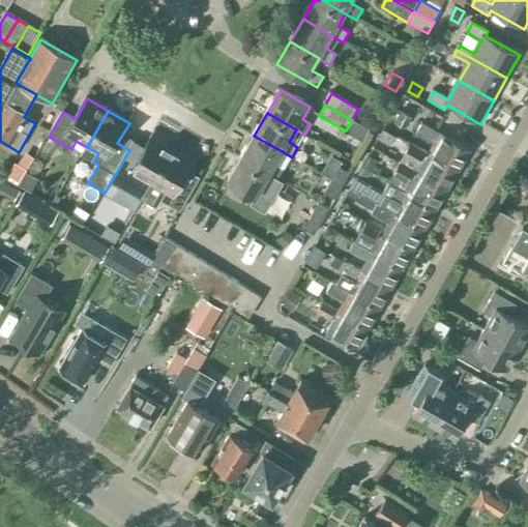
[(434,145),(429,154),(459,171),(470,151),(422,123),(416,136),(434,145)]
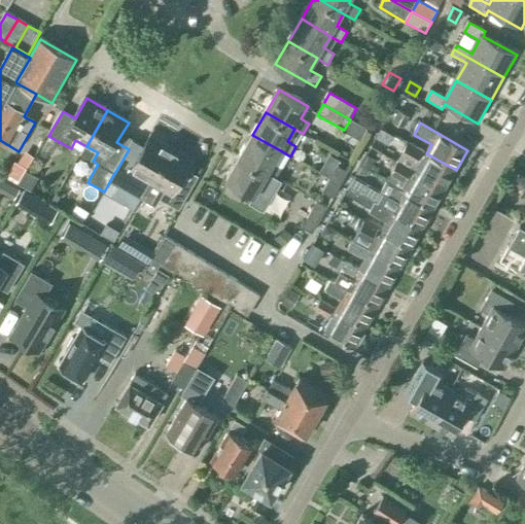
[(275,164),(282,151),(252,135),(240,156),(269,174),(277,179),(283,169),(275,164)]
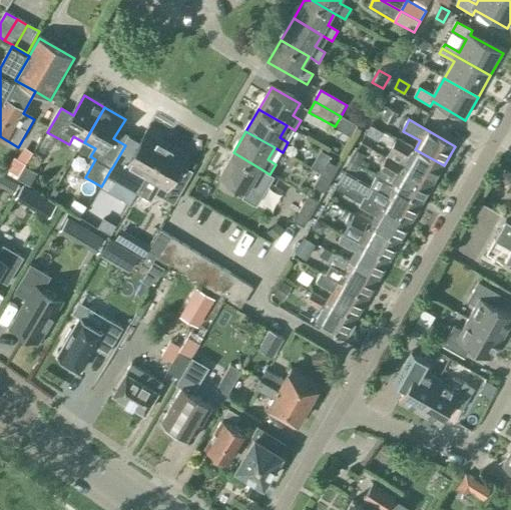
[(136,151),(125,145),(111,169),(132,181),(137,172),(147,179),(168,144),(148,132),(136,151)]
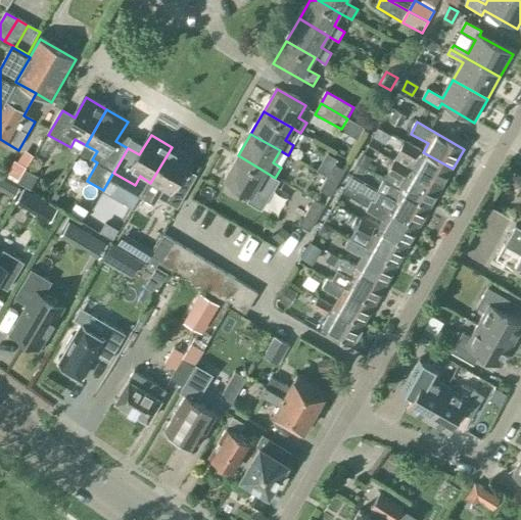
[(395,162),(413,172),(442,188),(453,169),(423,152),(405,142),(398,153),(399,154),(395,162)]
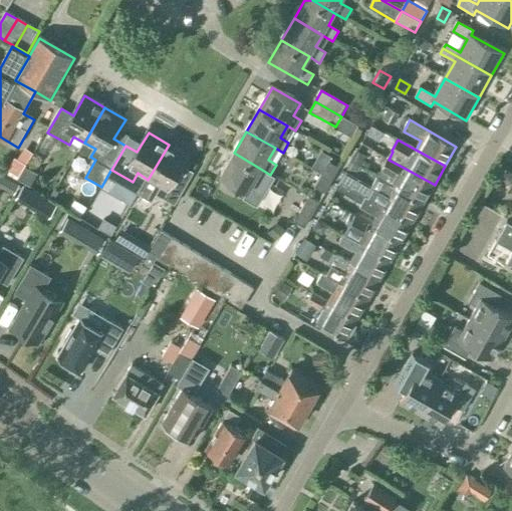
[(178,176),(189,156),(169,145),(148,180),(140,195),(153,203),(157,196),(176,206),(189,182),(178,176)]
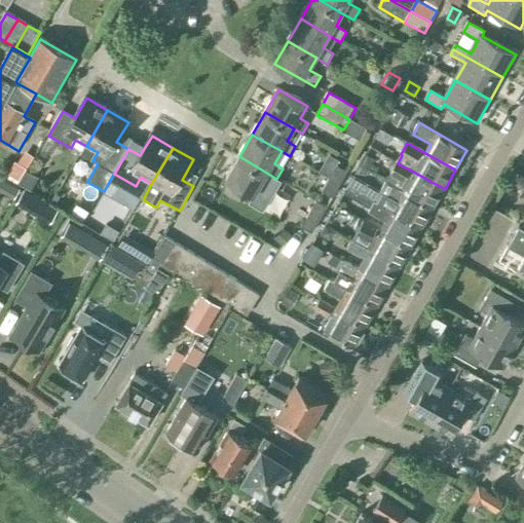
[(268,174),(239,156),(226,180),(263,200),(269,190),(261,186),(268,174)]
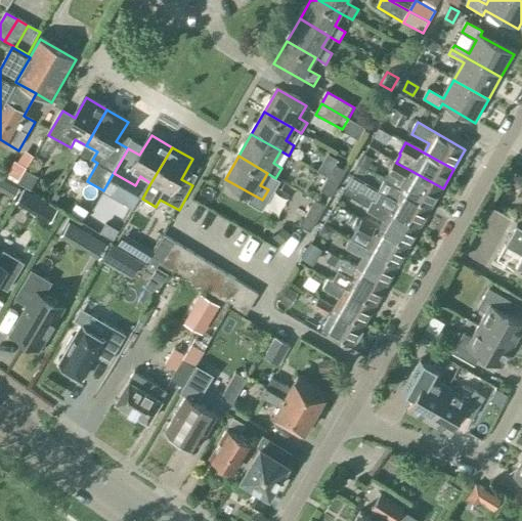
[(390,184),(402,191),(432,208),(443,188),(414,172),(396,163),(395,162),(389,172),(395,176),(390,184)]
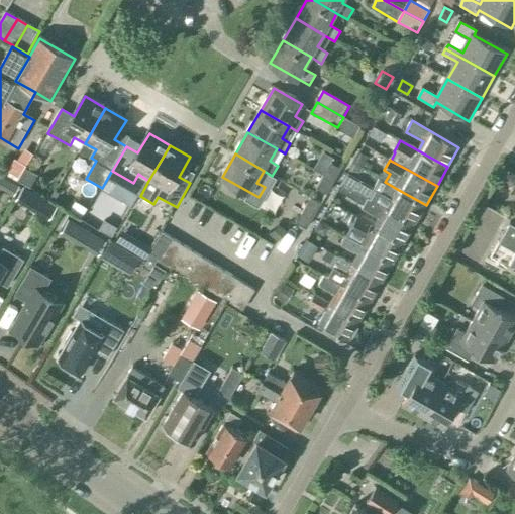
[(27,167),(17,161),(9,176),(19,181),(27,167)]
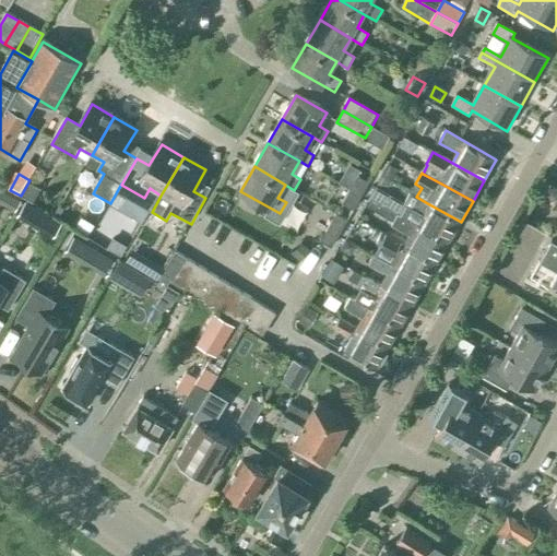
[(351,191),(362,198),(370,184),(358,177),(351,191)]
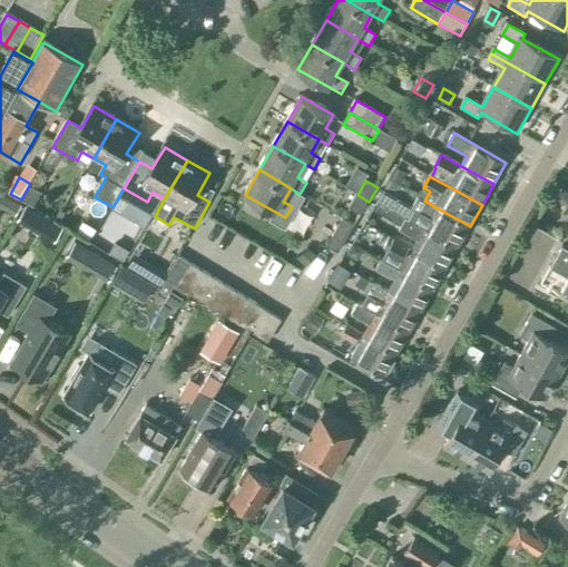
[(369,202),(358,195),(349,209),(361,216),(369,202)]
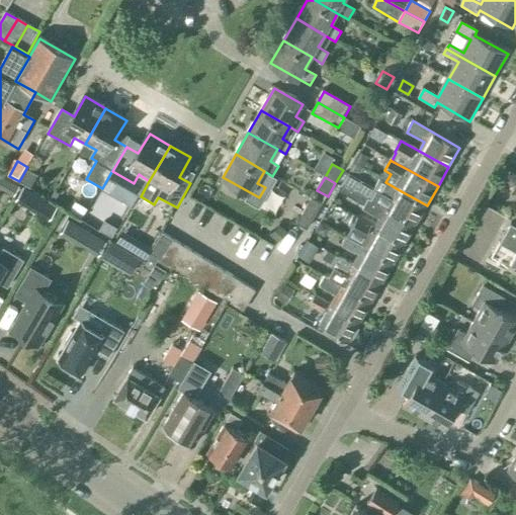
[(395,194),(387,208),(416,226),(427,205),(385,182),(380,179),(374,190),(389,198),(392,192),(395,194)]
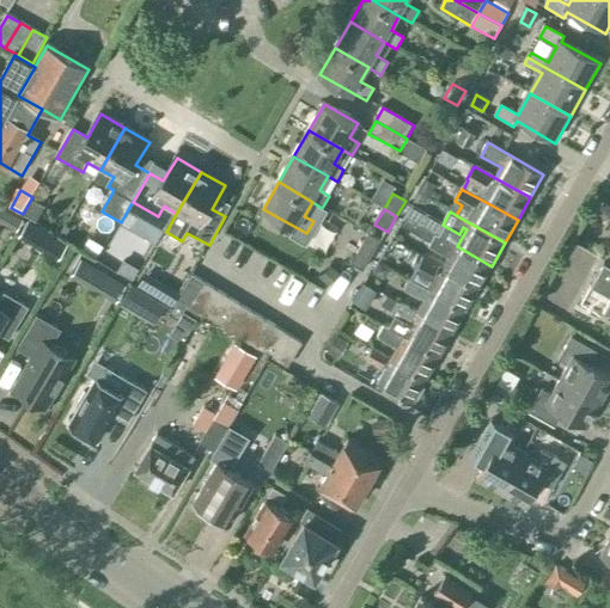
[(43,233),(30,226),(19,241),(34,250),(43,233)]
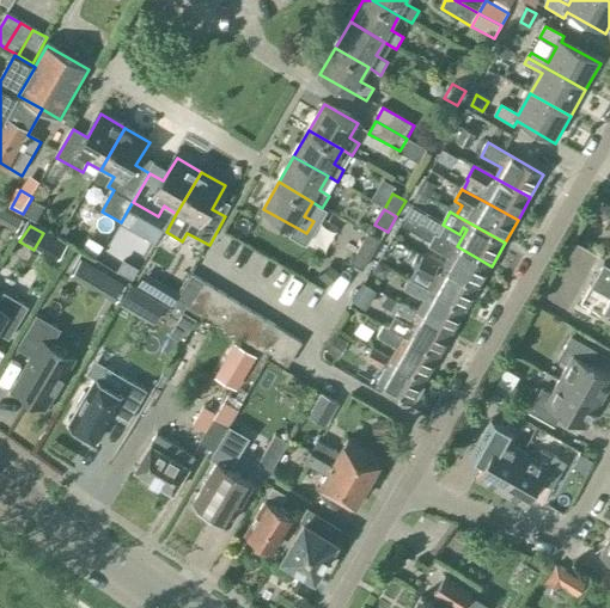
[(382,241),(368,234),(352,265),(365,272),(382,241)]
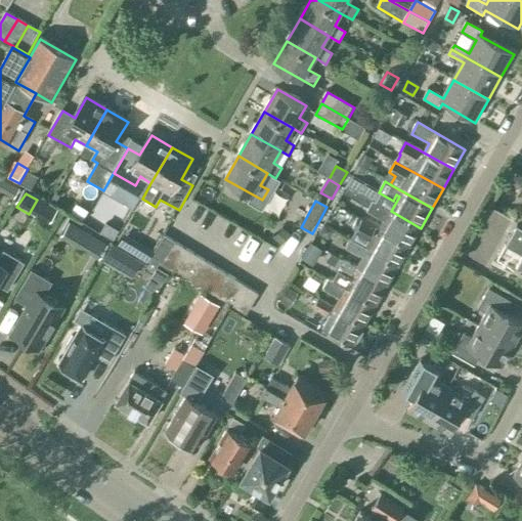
[(388,216),(381,230),(409,248),(421,228),(391,211),(374,202),(367,212),(382,220),(385,214),(388,216)]
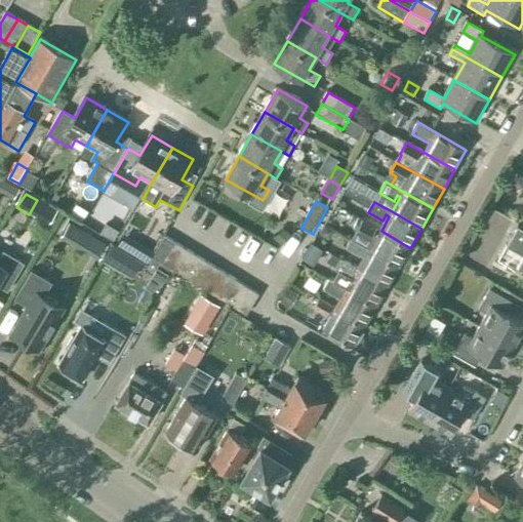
[(374,242),(370,250),(399,268),(410,248),(381,231),(363,221),(357,232),(374,242)]
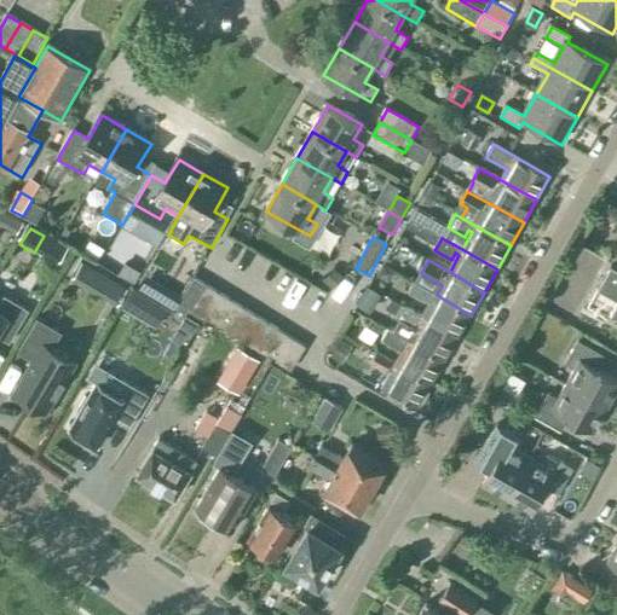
[(82,268),(73,284),(94,297),(104,280),(82,268)]
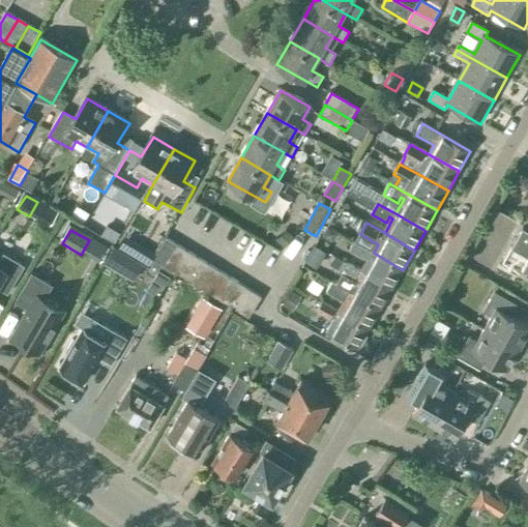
[(527,233),(523,231),(504,265),(527,279),(527,233)]
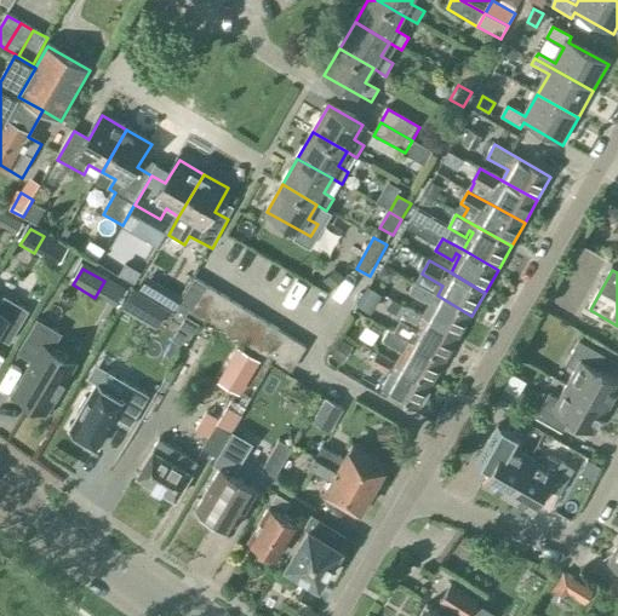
[(193,314),(209,287),(195,280),(179,305),(193,314)]
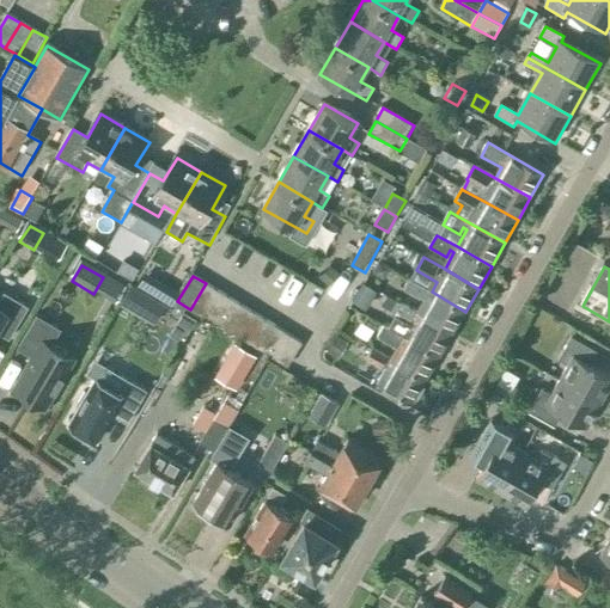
[(426,301),(419,314),(453,335),(465,312),(410,281),(404,292),(421,301),(422,299),(426,301)]
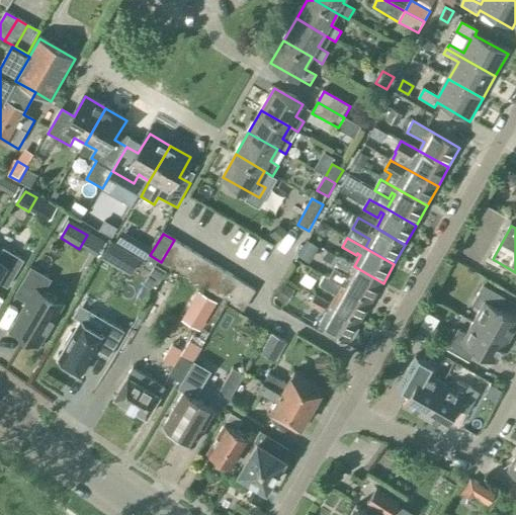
[(161,262),(171,268),(184,247),(174,240),(161,262)]
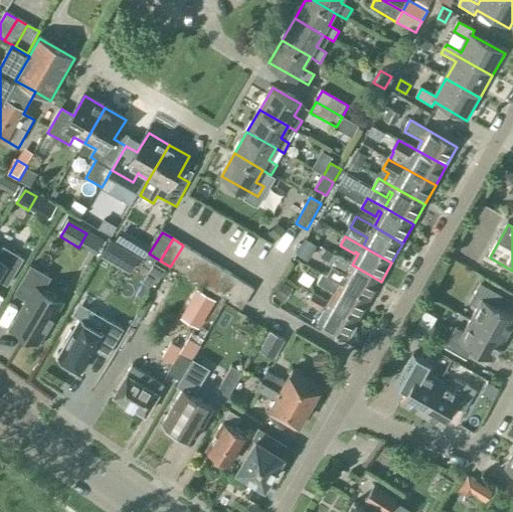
[(103,262),(133,271),(138,252),(108,243),(103,262)]
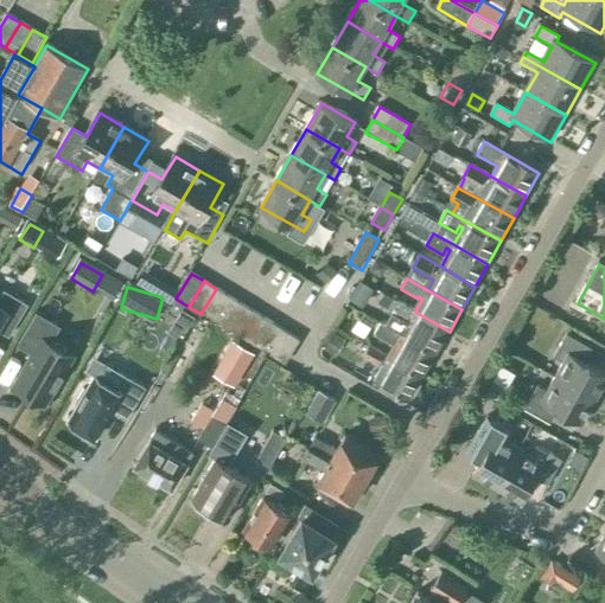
[(212,321),(228,296),(216,289),(201,314),(212,321)]
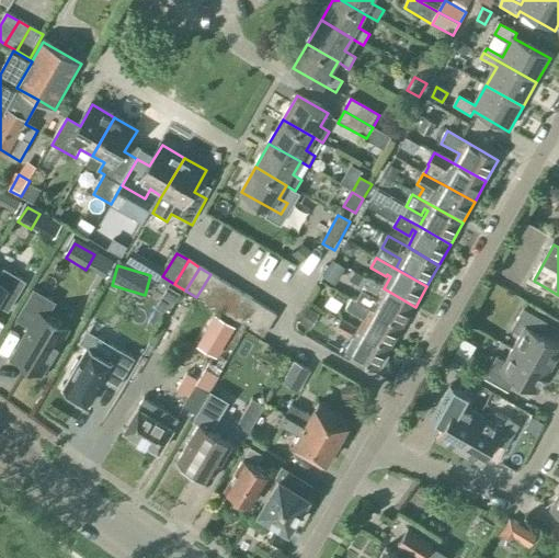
[(0,307),(10,312),(27,283),(4,270),(0,277),(0,307)]
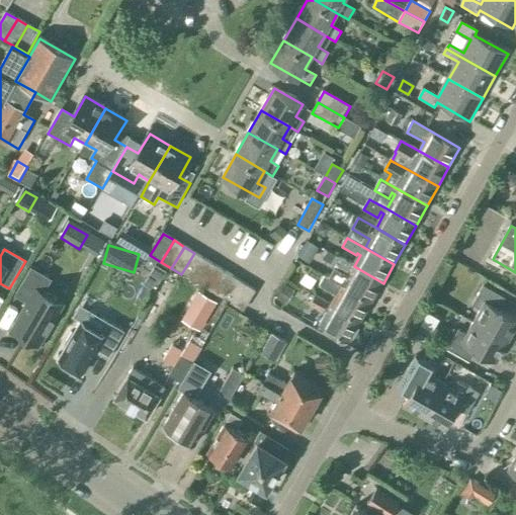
[(192,281),(205,259),(194,253),(181,274),(192,281)]
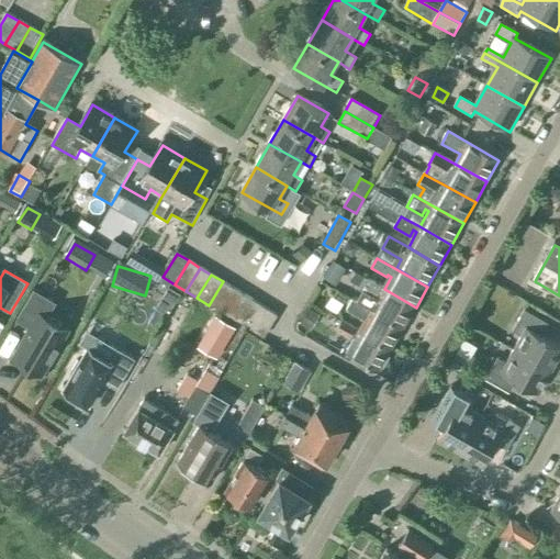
[(416,308),(366,279),(359,290),(364,292),(358,302),(372,311),(404,328),(416,308)]
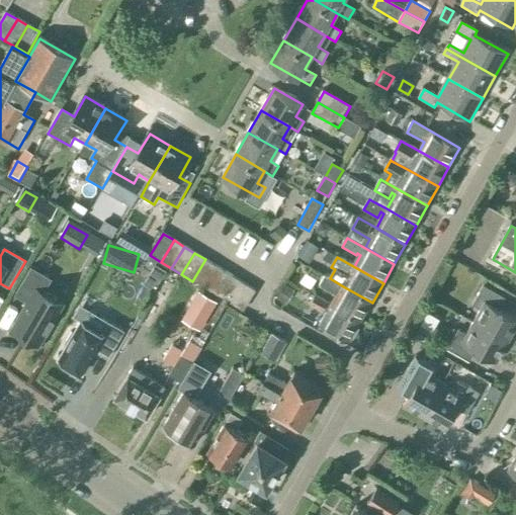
[(202,287),(216,266),(205,259),(192,281),(202,287)]
